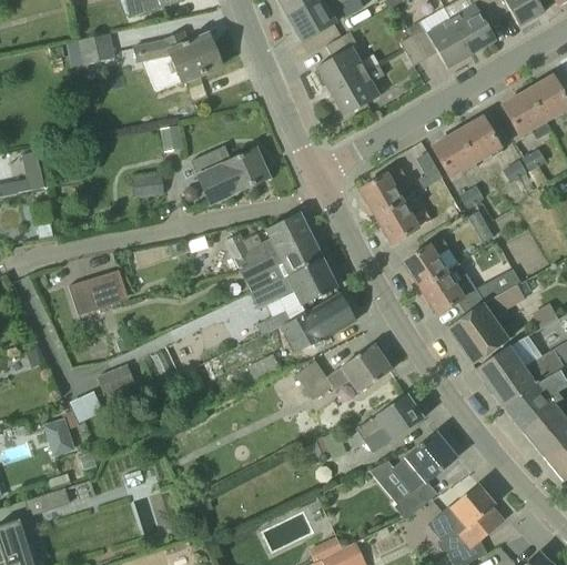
[(141,0),(145,11),(163,4),(175,0),(141,0)]
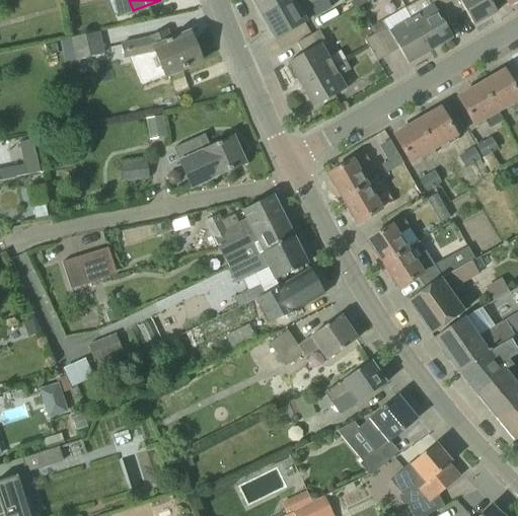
[(253,0),(262,14),(286,0),(253,0)]
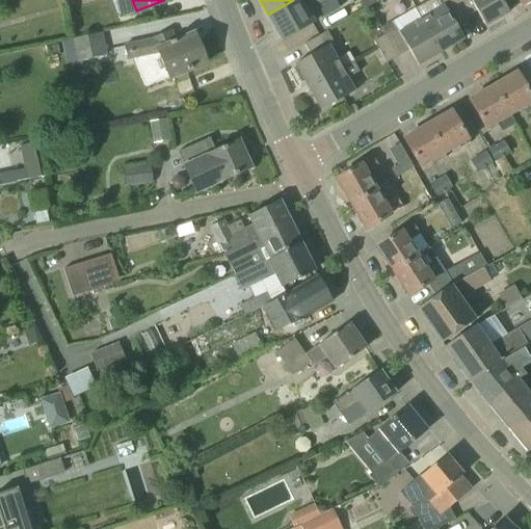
[(310,10),(328,0),(293,0),(268,15),(282,38),(315,20),(310,10)]
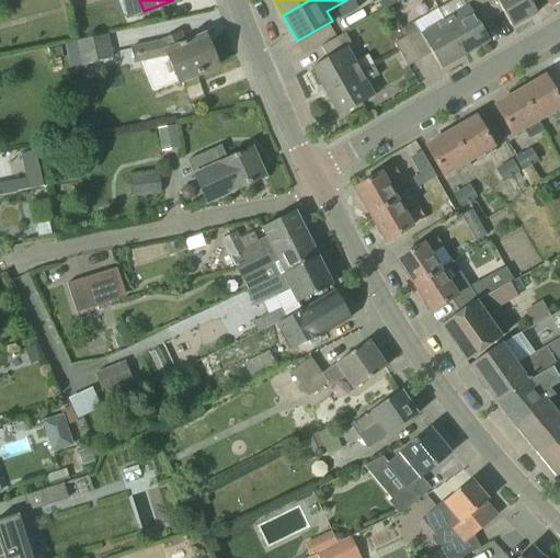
[(406,0),(400,3),(409,19),(436,4),(433,0),(406,0)]
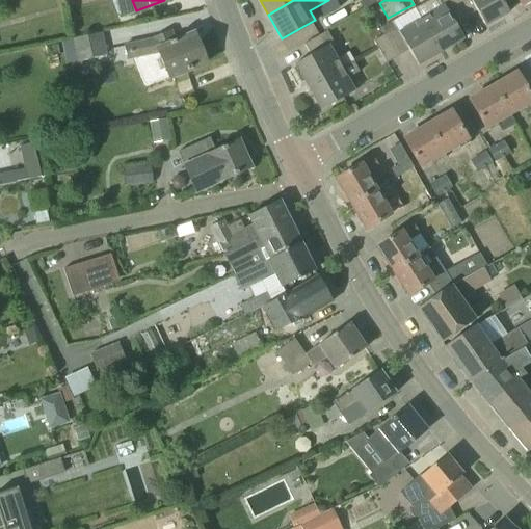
[(422,17),(442,50),(465,36),(455,22),(467,15),(457,0),(441,0),(444,4),(422,17)]
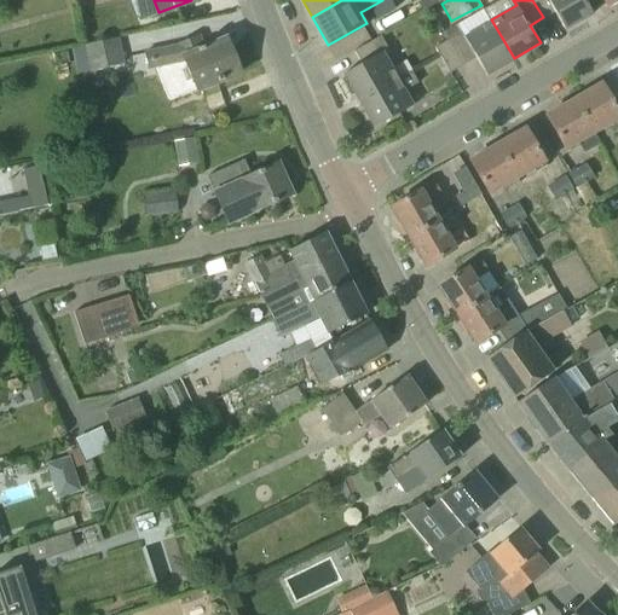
[(532,0),(543,17),(555,10),(566,28),(594,12),(587,0),(532,0)]
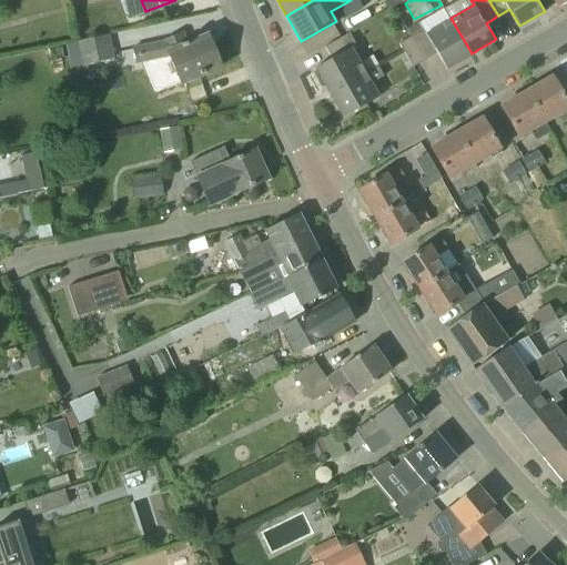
[(447,68),(472,53),(451,18),(426,32),(424,27),(412,34),(426,59),(437,51),(447,68)]
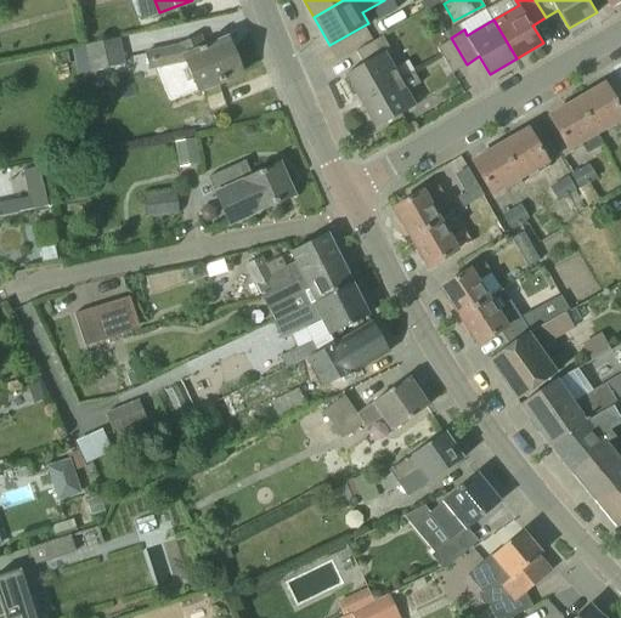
[(185,61),(197,90),(242,72),(229,37),(205,46),(199,33),(179,44),(151,50),(157,67),(185,61)]
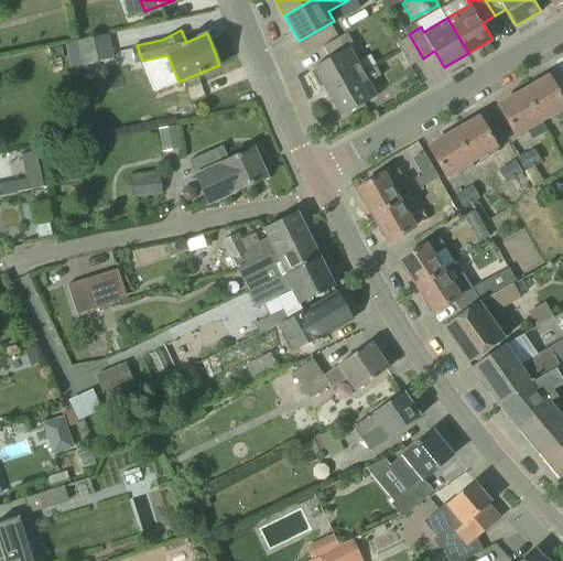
[(355,43),(347,31),(323,44),(329,56),(313,66),(327,90),(363,71),(349,46),(355,43)]
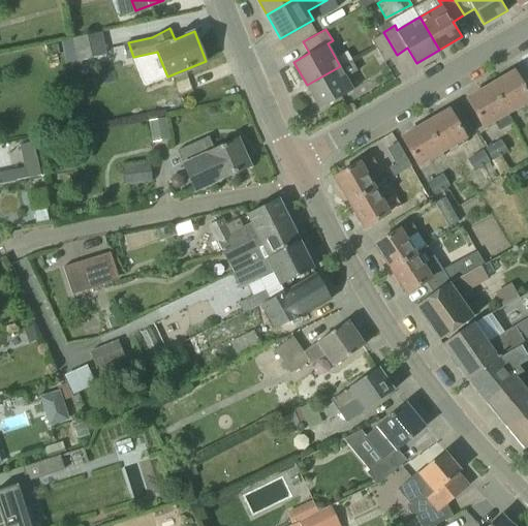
[(107,53),(102,30),(70,37),(75,60),(107,53)]
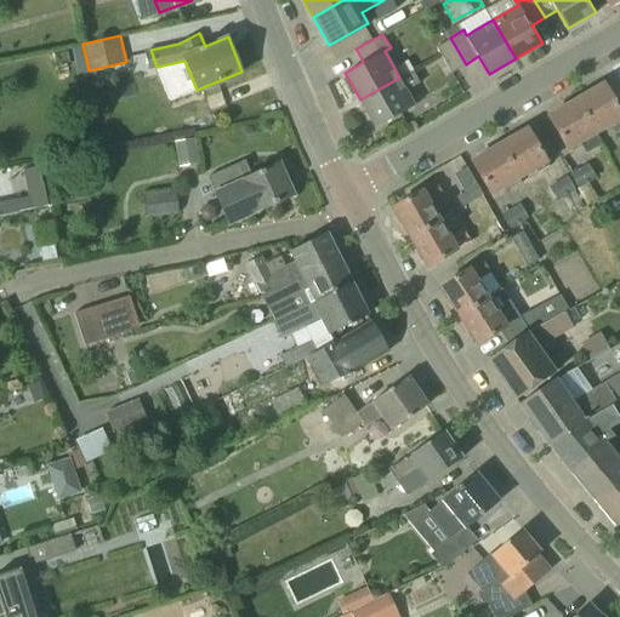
[(450,38),(437,45),(453,72),(466,64),(450,38)]
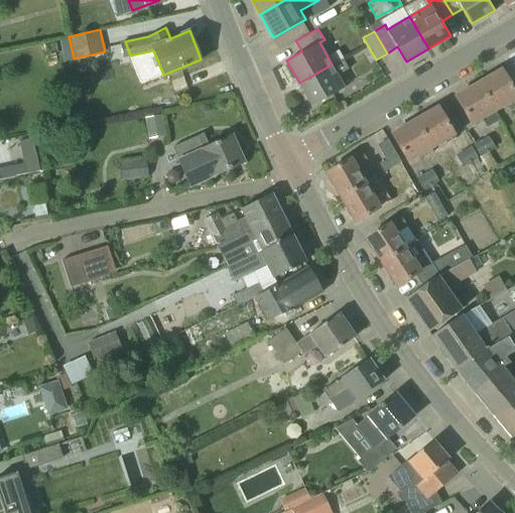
[(344,57),(332,65),(299,83),(312,105),(345,87),(338,74),(349,68),(344,57)]
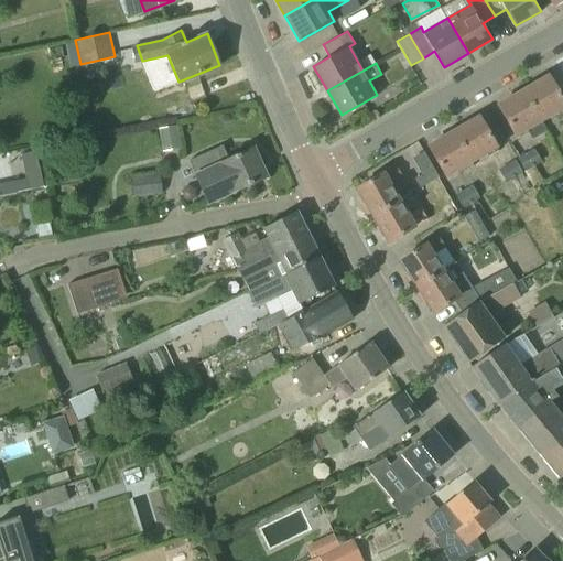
[(542,121),(562,109),(562,98),(549,75),(523,89),(542,121)]
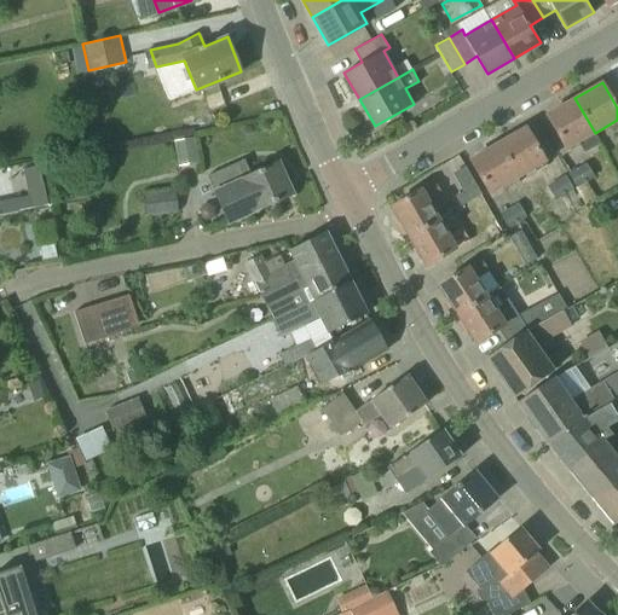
[(547,115),(567,150),(595,133),(575,98),(547,115)]
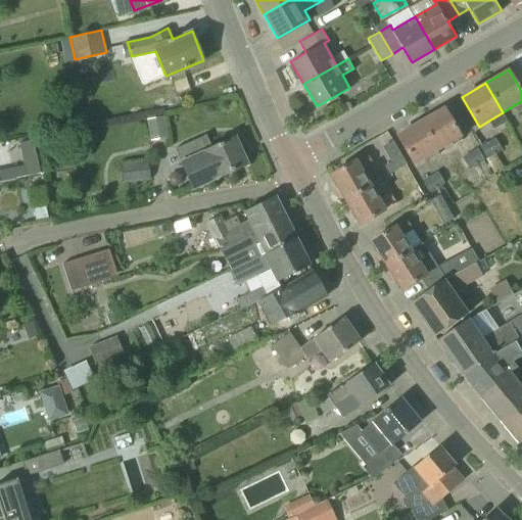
[(438,150),(462,137),(444,107),(421,121),(438,150)]
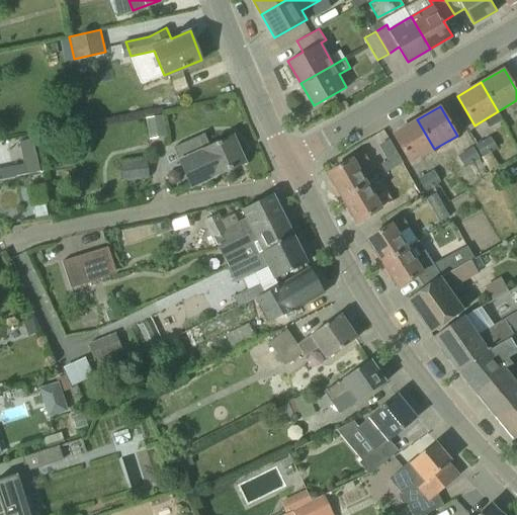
[(149,138),(165,135),(166,135),(163,113),(146,116),(149,138)]
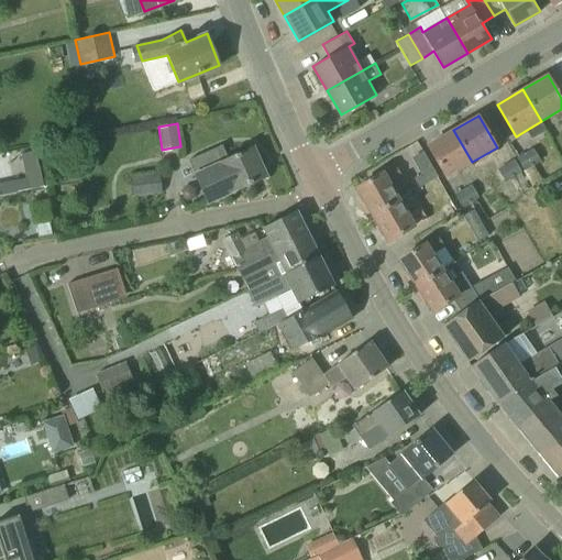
[(428,145),(447,176),(472,162),(453,130),(428,145)]
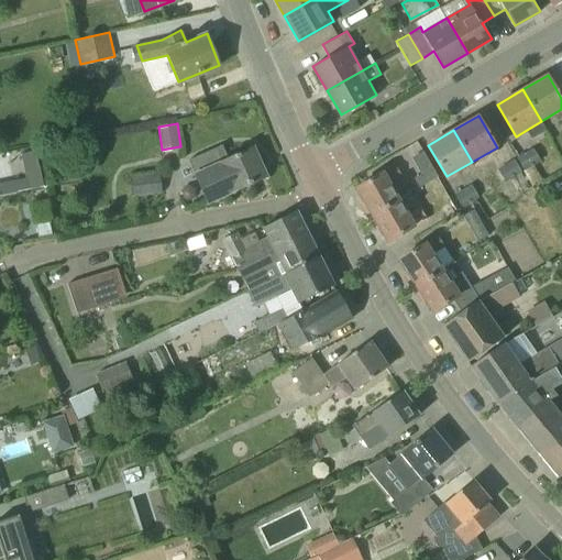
[(222,143),(189,158),(195,171),(195,172),(202,188),(209,201),(267,175),(254,146),(229,157),(222,143)]
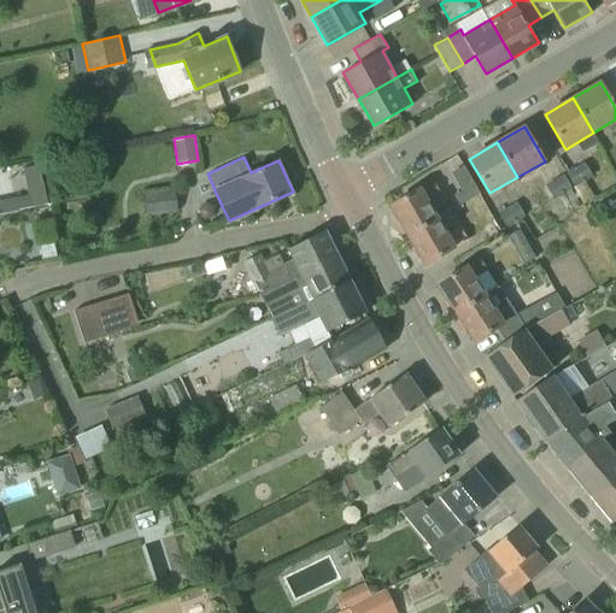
[(593,175),(585,160),(567,171),(575,186),(593,175)]
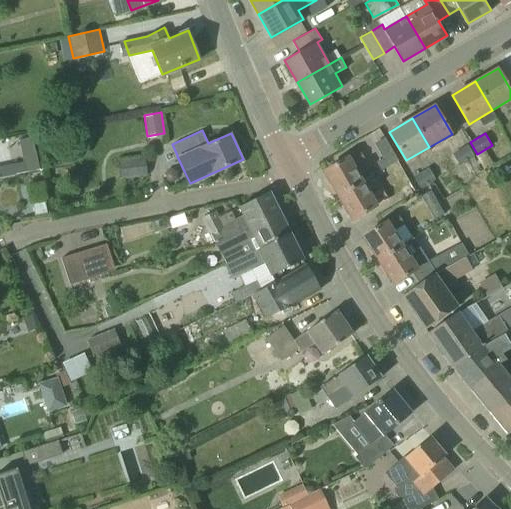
[(453,152),(460,164),(474,155),(468,144),(453,152)]
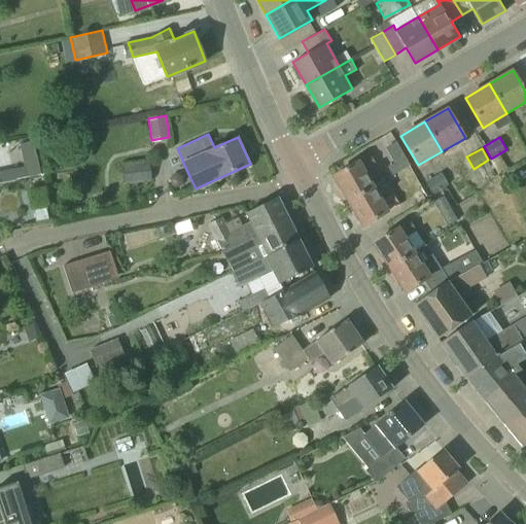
[(36,152),(30,154),(31,164),(25,165),(27,174),(40,172),(36,152)]
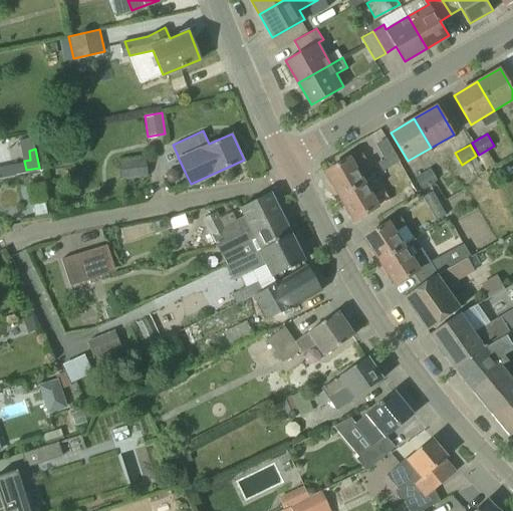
[(361,150),(326,171),(333,183),(330,185),(337,196),(363,181),(355,168),(367,160),(361,150)]
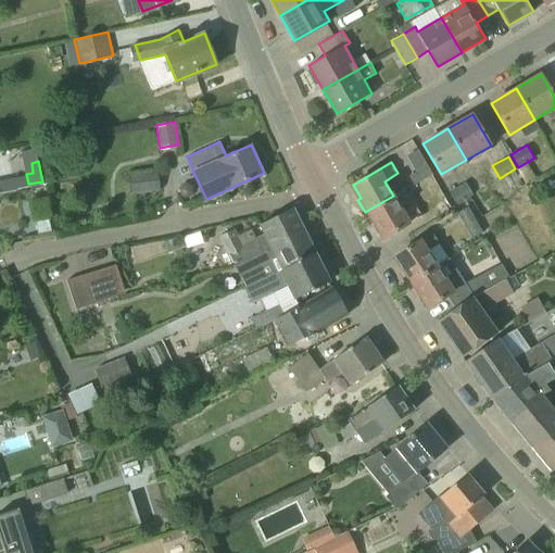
[(418,181),(433,173),(429,165),(414,174),(418,181)]
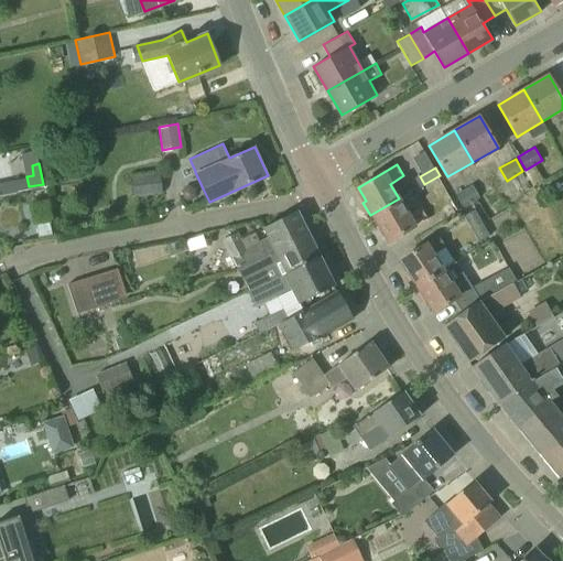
[(130,176),(132,194),(159,192),(158,173),(130,176)]
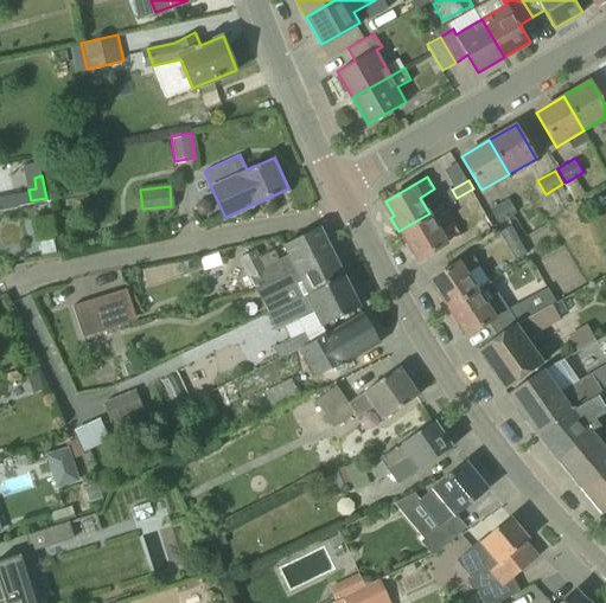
[(509,197),(491,207),(499,222),(517,212),(509,197)]
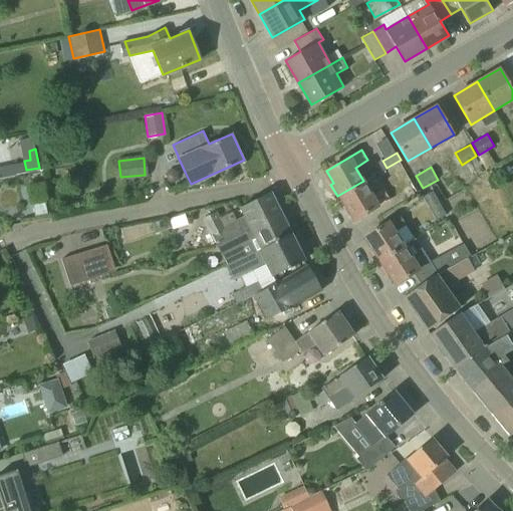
[(354,219),(391,199),(382,186),(370,194),(363,181),(337,196),(344,209),(347,207),(354,219)]
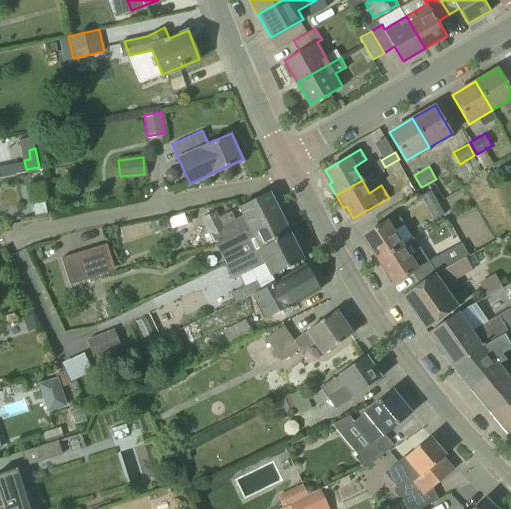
[(432,188),(422,194),(428,205),(438,199),(432,188)]
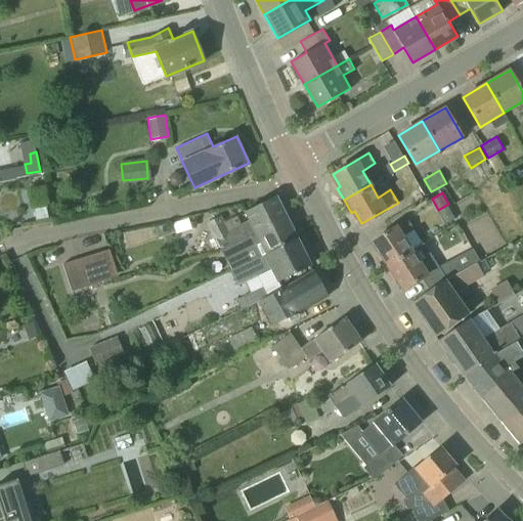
[(221,249),(286,215),(275,196),(246,211),(251,220),(243,224),(237,215),(224,221),(221,215),(208,221),(221,249)]
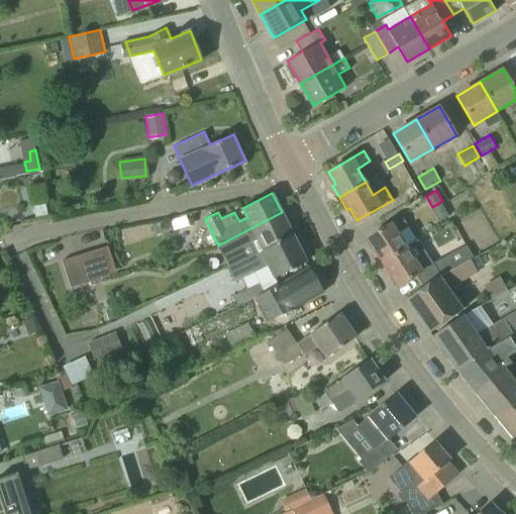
[(36,216),(48,213),(45,201),(33,203),(36,216)]
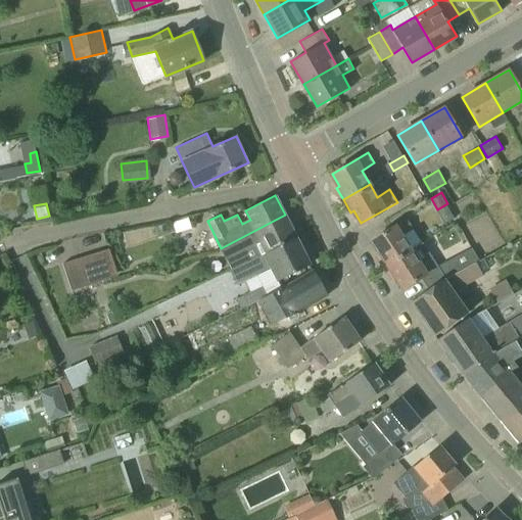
[(296,237),(285,215),(221,248),(232,270),(296,237)]
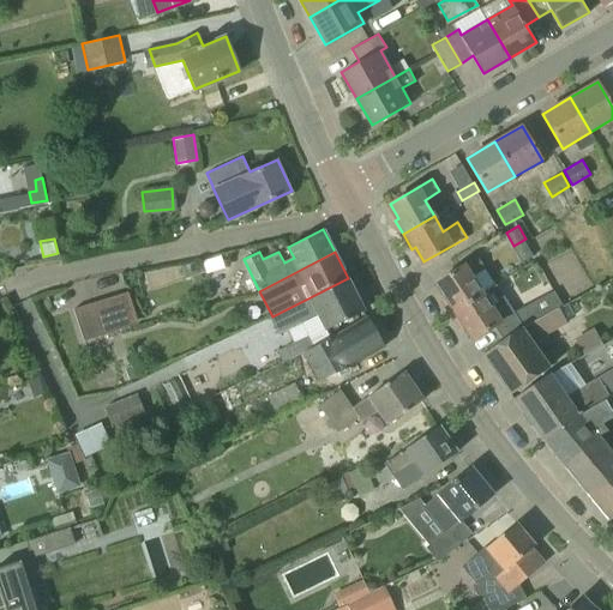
[(486,267),(478,255),(437,282),(446,296),(443,299),(452,314),(485,294),(474,276),(486,267)]
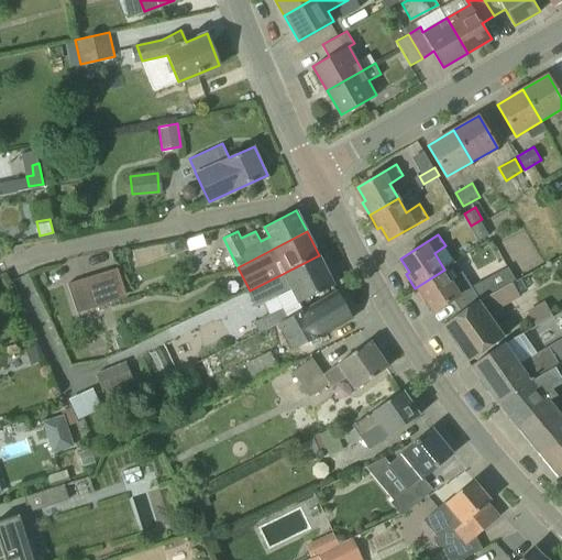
[(175,252),(188,246),(186,240),(172,244),(175,252)]
